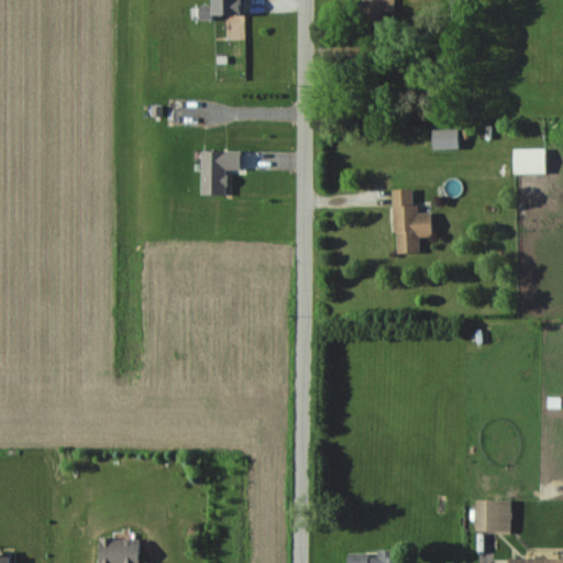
[(240,13),(240,0),(208,0),(208,13),(240,13)]
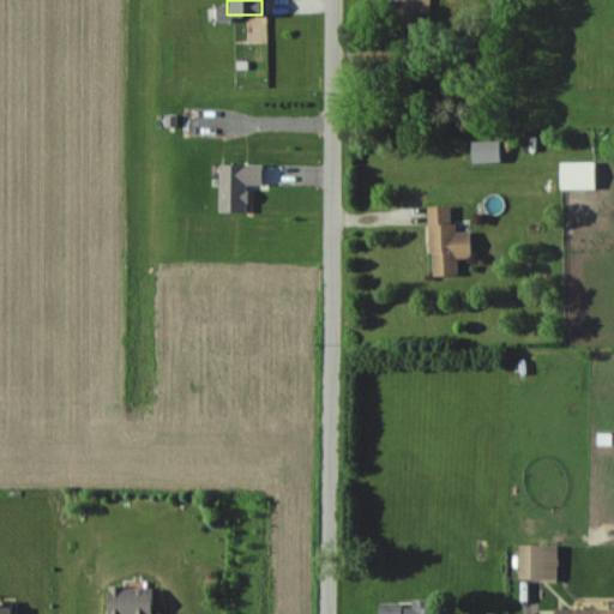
[(396,0),(396,28),(419,28),(419,13),(429,13),(428,0),(396,0)]
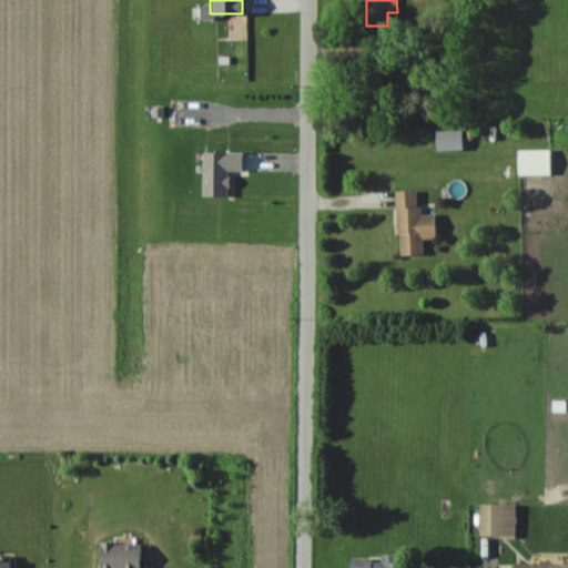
[(460,130),(434,130),(434,150),(460,150),(460,130)]
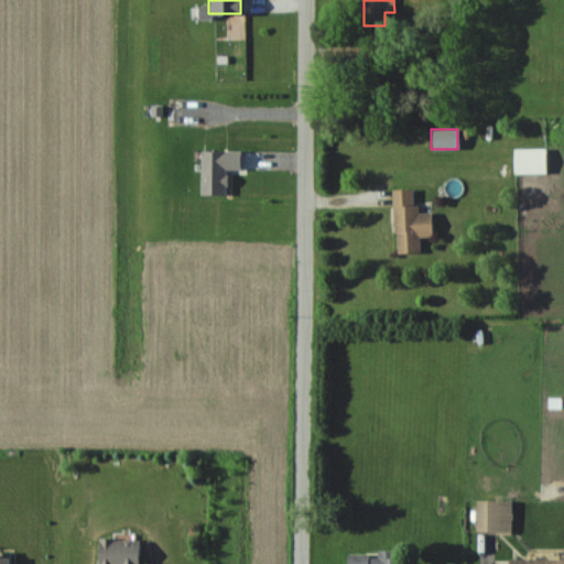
[(544,148),(512,148),(512,174),(544,174),(544,148)]
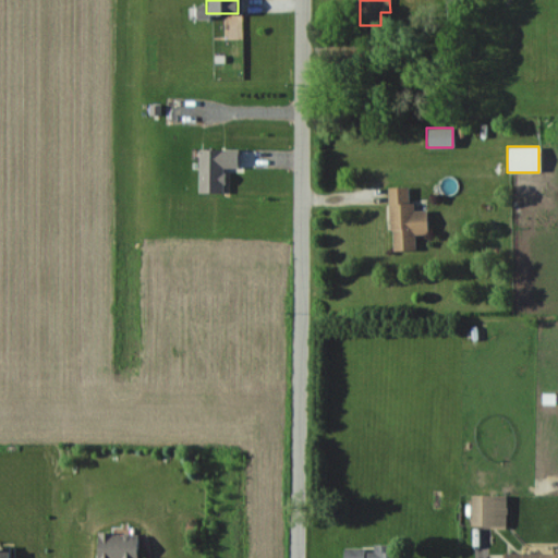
[(427,234),(426,210),(410,210),(409,186),(387,187),(389,251),(414,250),(413,234),(427,234)]
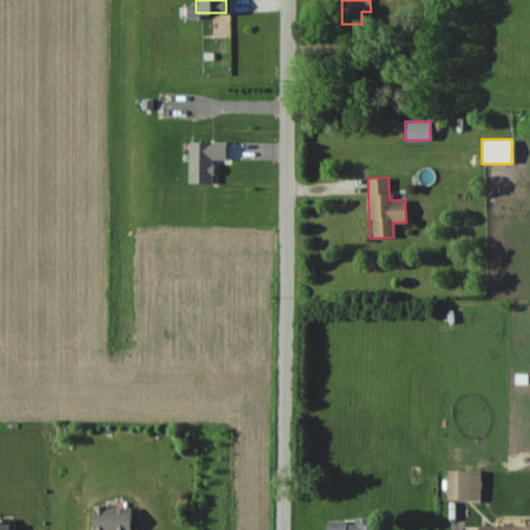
[(480,471),(446,471),(446,501),(480,501),(480,471)]
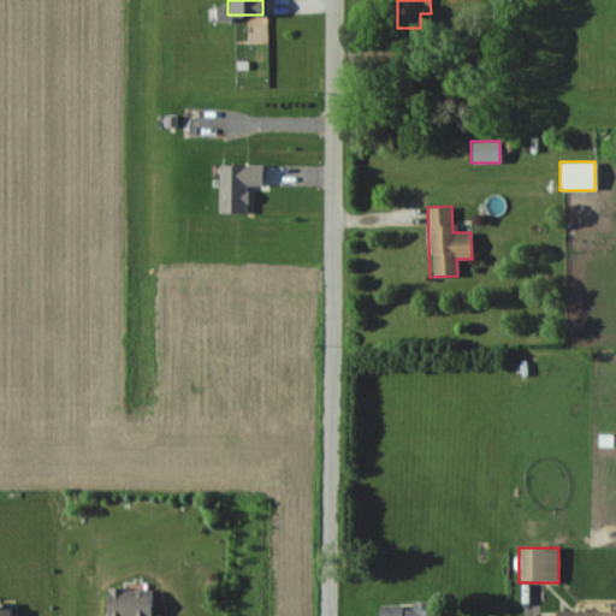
[(149,615),(150,590),(105,590),(104,615),(149,615)]
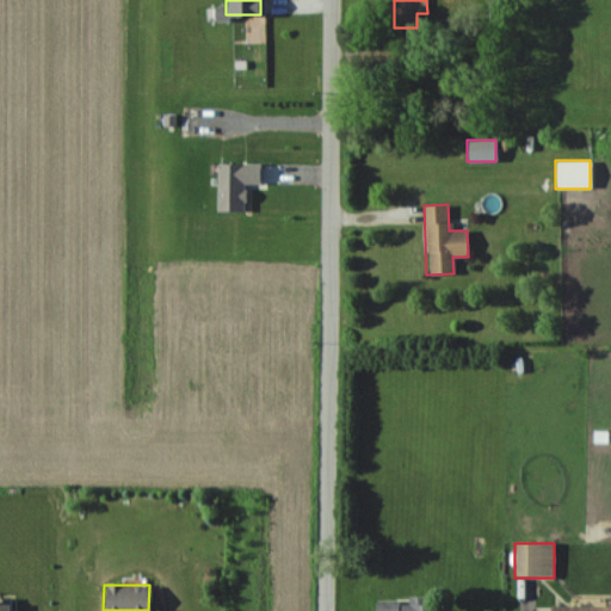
[(376,602),(376,610),(436,610),(436,597),(407,597),(407,602),(376,602)]
